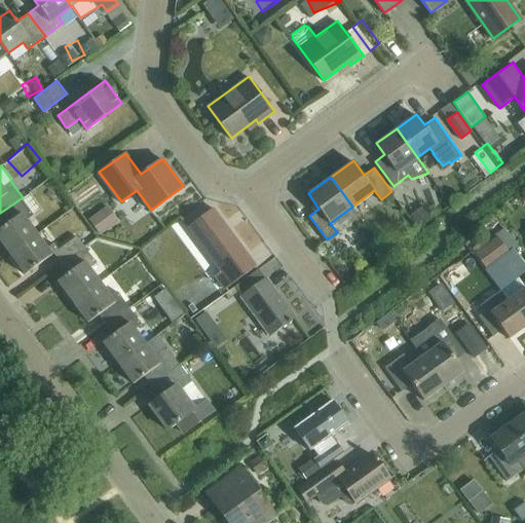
[(0,217),(5,224),(0,227),(0,238),(10,253),(38,232),(28,219),(35,214),(33,211),(41,204),(31,191),(23,197),(0,213),(0,217)]
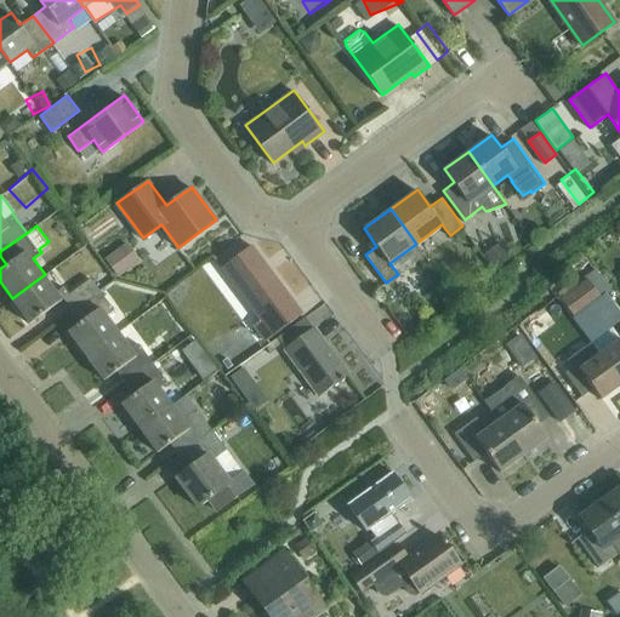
[(131,235),(111,253),(126,272),(147,252),(131,235)]
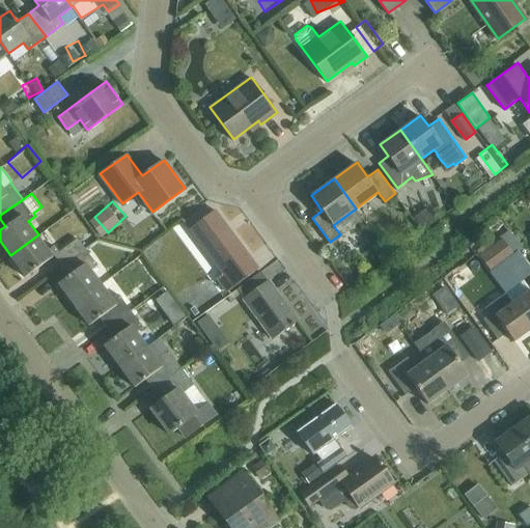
[(258,268),(215,209),(189,228),(222,273),(216,277),(226,292),(258,268)]
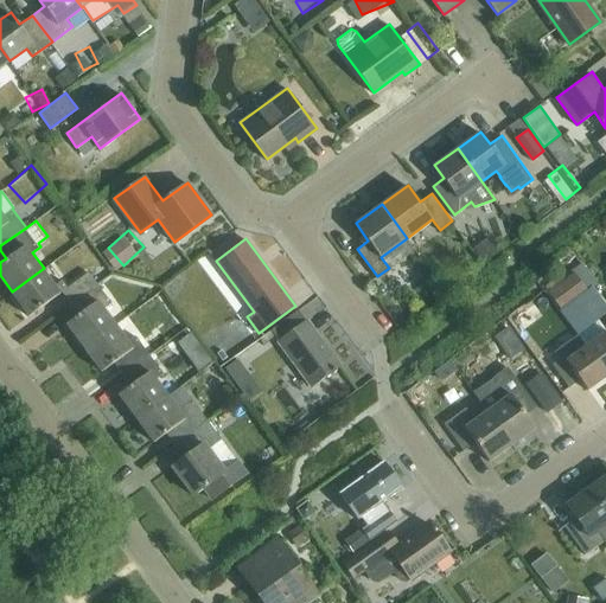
[(62,292),(70,302),(97,282),(89,271),(69,286),(64,278),(56,284),(44,268),(12,292),(30,315),(62,292)]
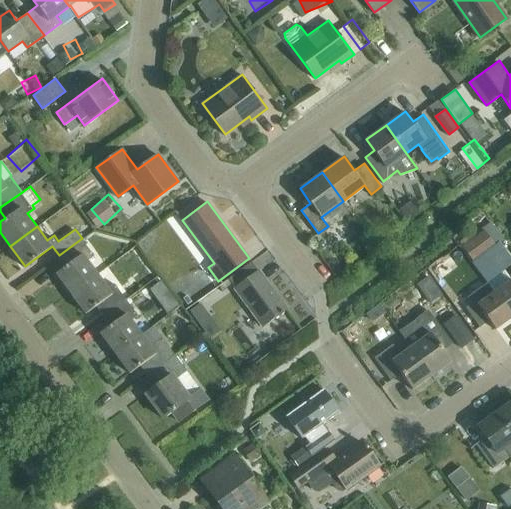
[(483,229),(461,245),(474,262),(496,245),(483,229)]
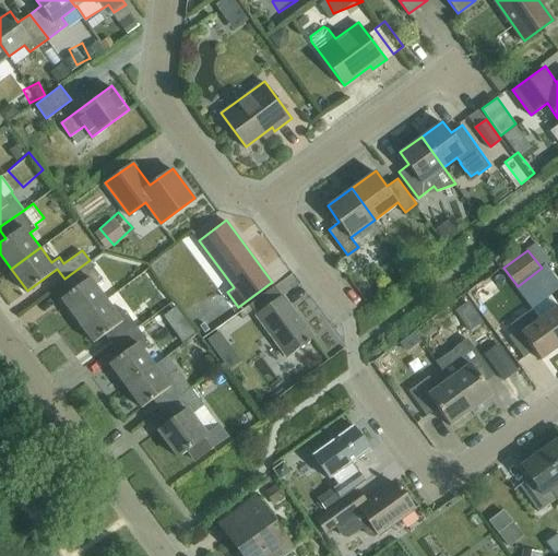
[(62,298),(78,320),(107,298),(96,284),(103,279),(90,260),(64,279),(73,290),(62,298)]
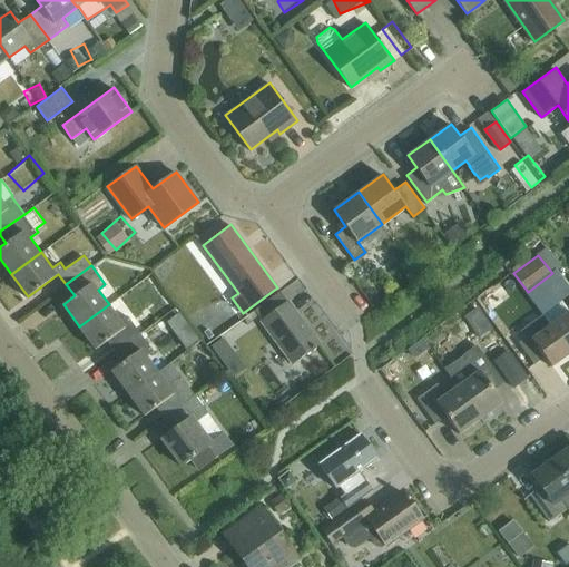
[(507,279),(487,293),(497,308),(517,292),(507,279)]
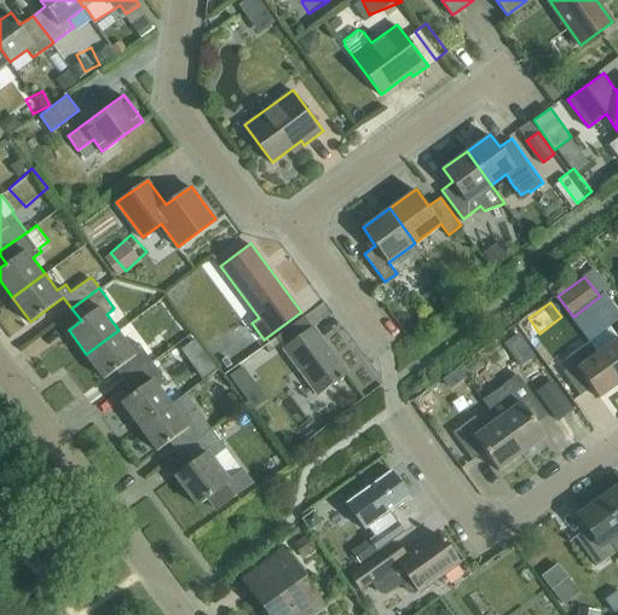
[(304,315),(277,335),(286,347),(284,347),(318,393),(346,371),(313,326),(312,328),(304,315)]
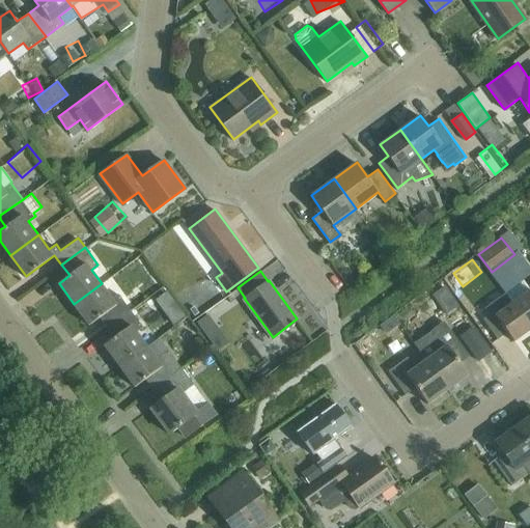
[(448,302),(465,292),(454,276),(438,286),(448,302)]
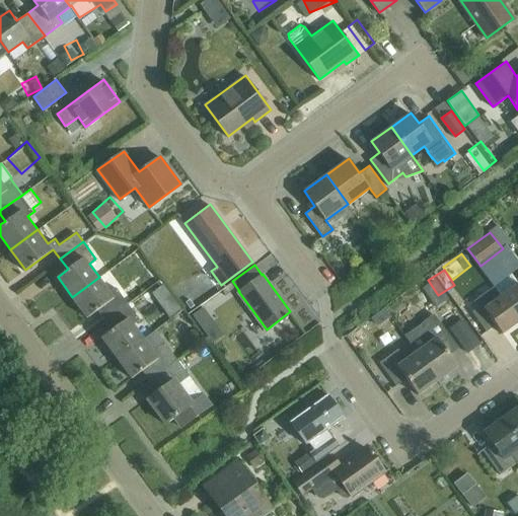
[(495,286),(502,295),(517,318),(517,278),(516,280),(512,273),(495,286)]
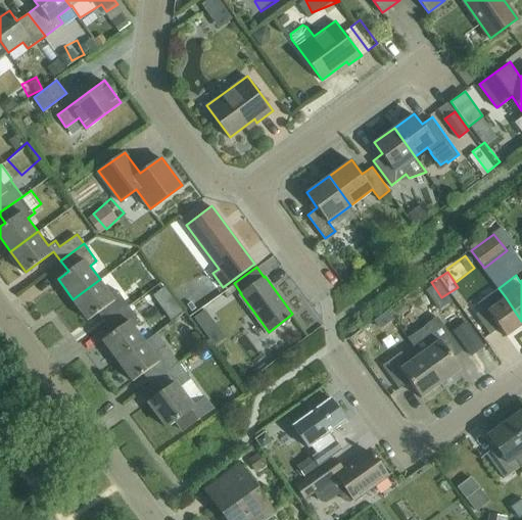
[(98,312),(105,321),(129,304),(117,288),(110,293),(100,279),(73,299),(88,320),(98,312)]
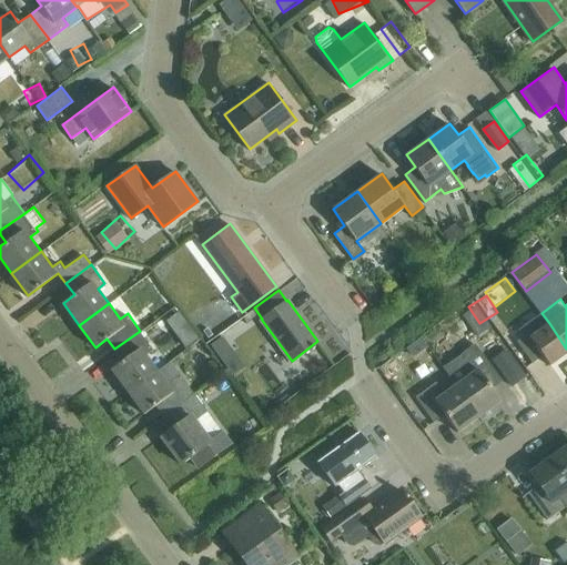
[(566,349),(549,323),(530,338),(527,333),(517,341),(533,362),(543,355),(549,364),(566,352),(566,349)]
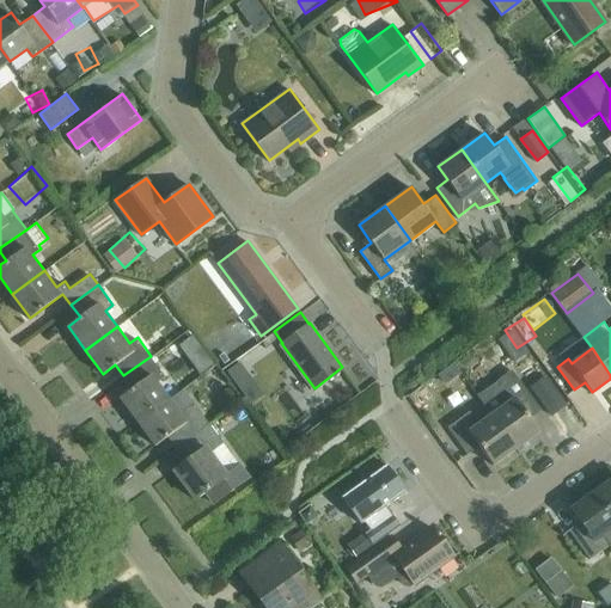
[(120,397),(138,419),(170,397),(158,381),(165,375),(151,356),(123,375),(133,387),(120,397)]
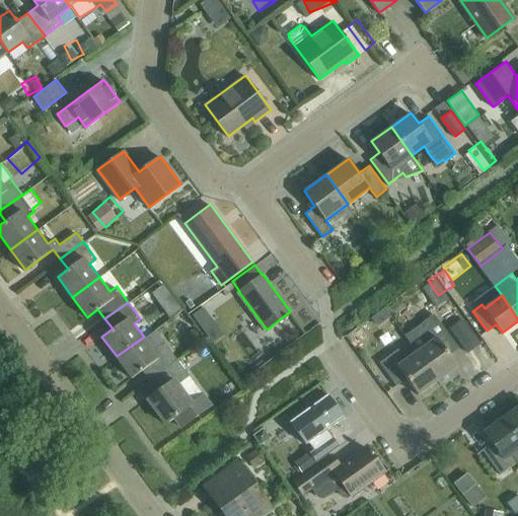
[(453,322),(471,350),(487,341),(468,312),(453,322)]
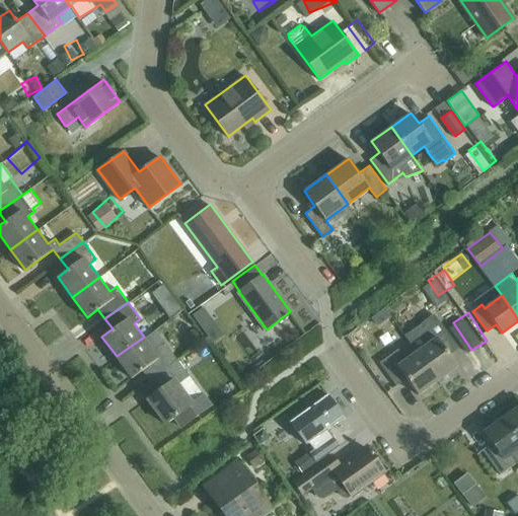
[(424,320),(404,335),(417,351),(438,379),(457,365),(446,350),(455,343),(438,319),(429,326),(424,320)]
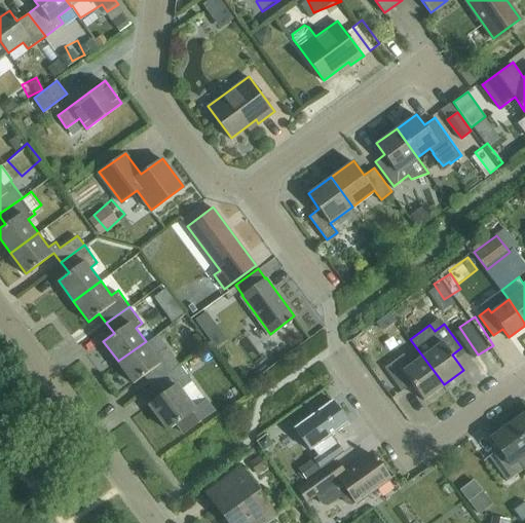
[(163,350),(156,356),(146,341),(118,361),(134,382),(144,374),(151,384),(181,363),(169,346),(163,350)]
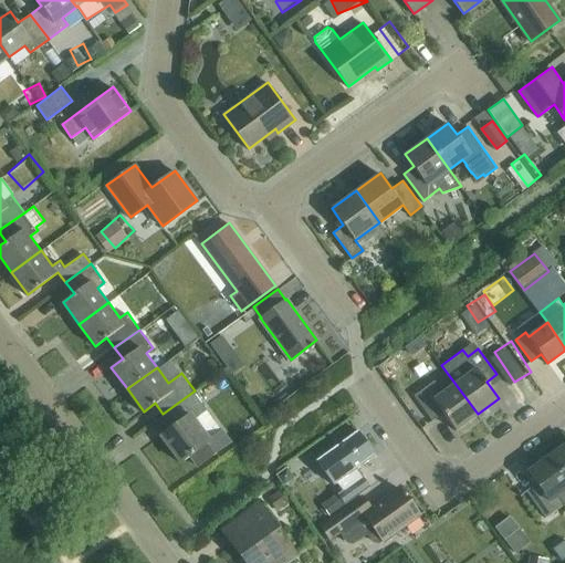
[(435,381),(415,395),(432,420),(443,413),(456,429),(478,414),(454,383),(443,392),(435,381)]
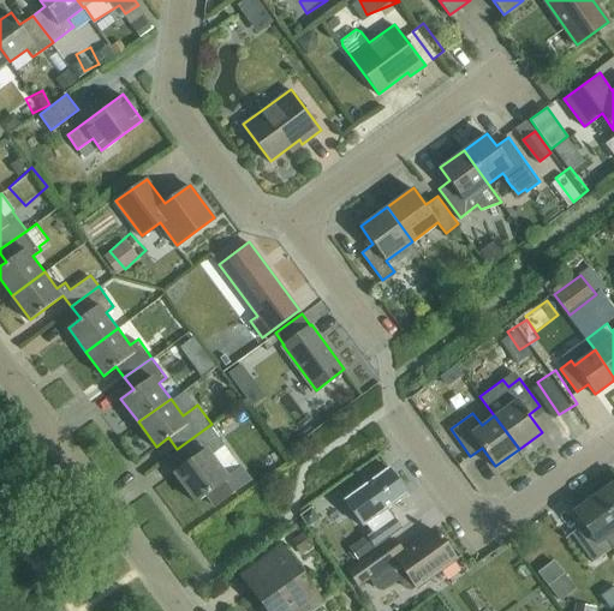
[(212,424),(177,449),(188,462),(176,472),(197,501),(207,493),(215,505),(250,479),(242,467),(225,443),(212,424)]
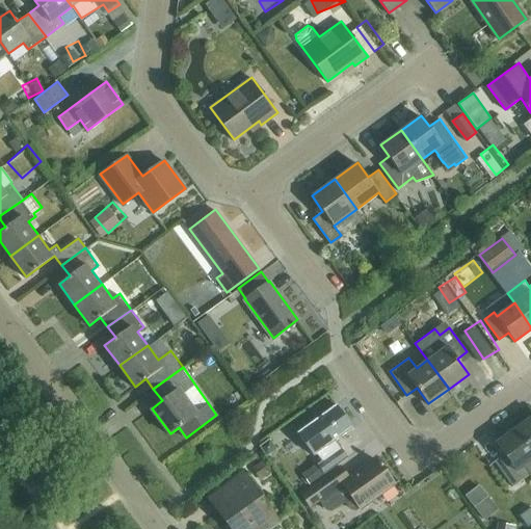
[(318,452),(323,459),(318,463),(325,473),(349,456),(337,439),(354,426),(337,403),(298,431),(315,455),(318,452)]
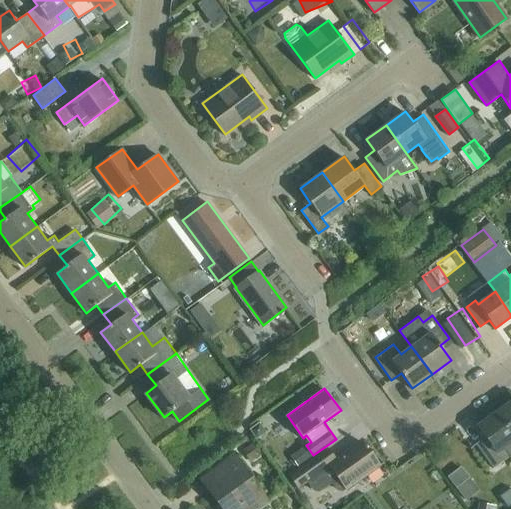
[(510,400),(498,410),(510,428),(510,400)]
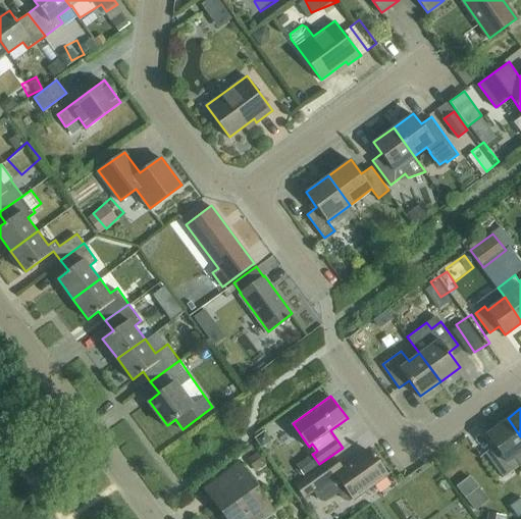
[(520,436),(508,418),(487,432),(496,444),(485,451),(504,476),(520,465),(520,436)]
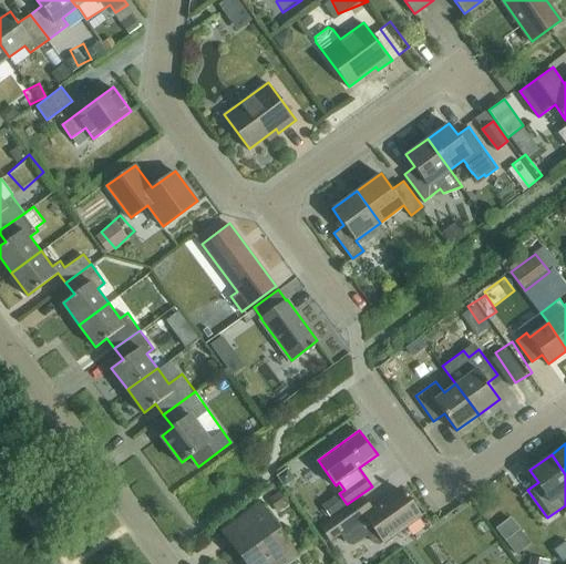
[(367,533),(370,533),(376,541),(380,542),(383,539),(386,541),(421,514),(408,496),(409,495),(407,491),(404,492),(401,488),(373,509),(363,495),(322,525),(332,539),(340,533),(347,542),(352,543),(367,533)]
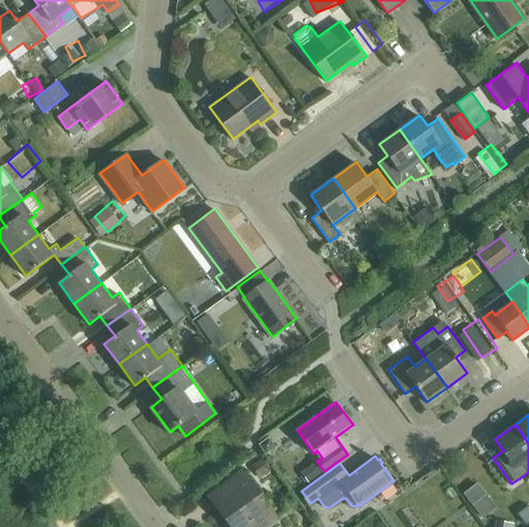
[(213,494),(237,526),(263,526),(275,519),(242,472),(213,494)]
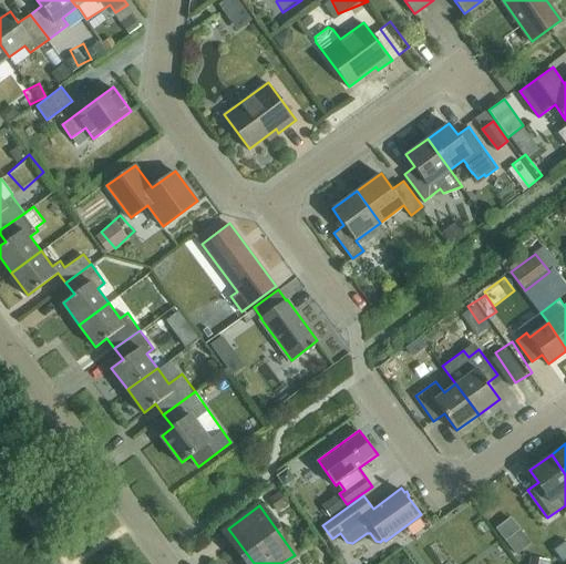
[(512,533),(526,524),(518,511),(504,520),(512,533)]
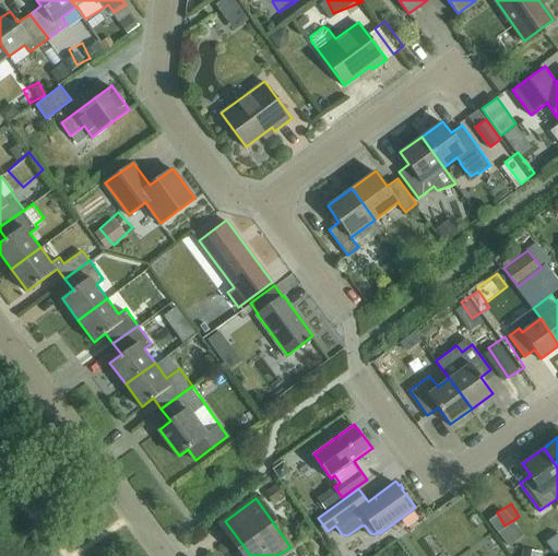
[(515,540),(529,531),(520,518),(507,527),(515,540)]
